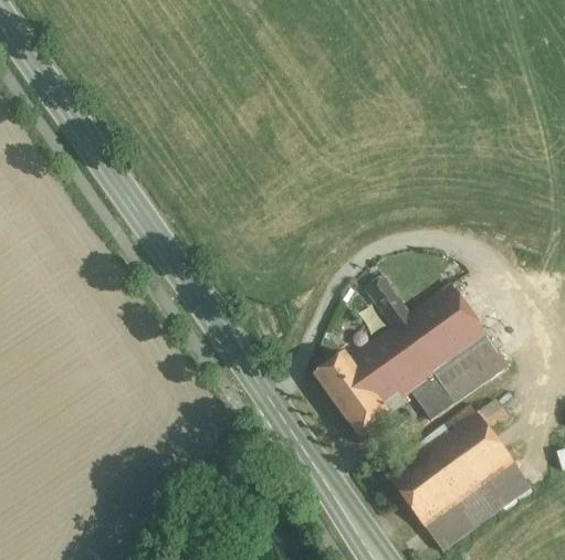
[(410,314),(384,276),(367,288),(394,326),(410,314)]
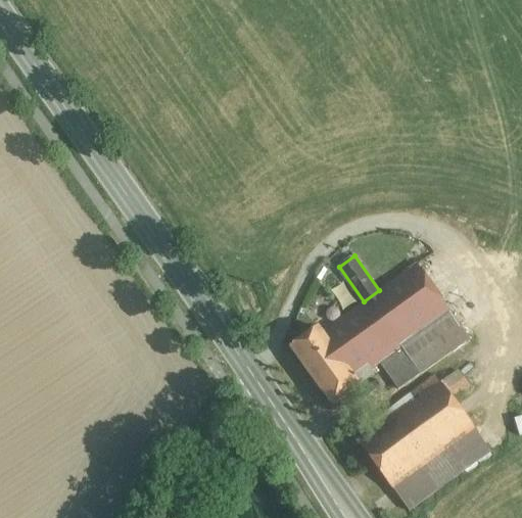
[(364,301),(324,330),(358,376),(371,367),(379,361),(400,345),(451,310),(417,263),(379,290),(364,301)]
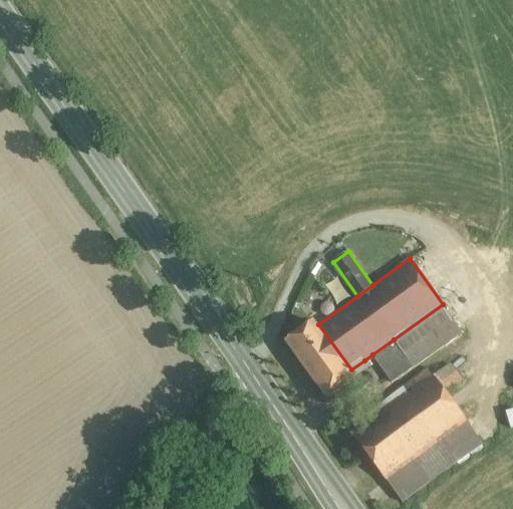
[(443,304),(394,339),(412,365),(461,330),(443,304)]
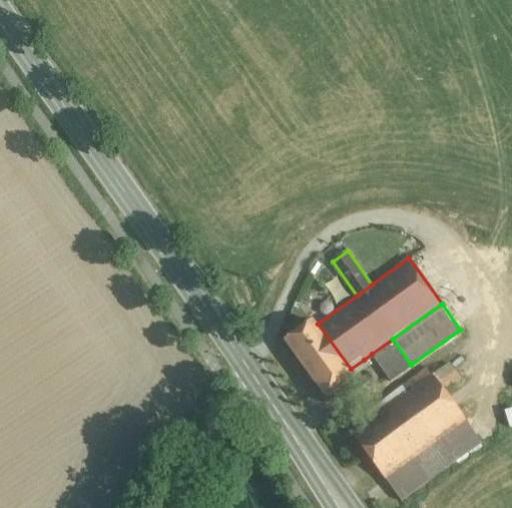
[(318,324),(315,319),(287,339),(327,394),(368,365),(364,360),(351,369),(318,324)]
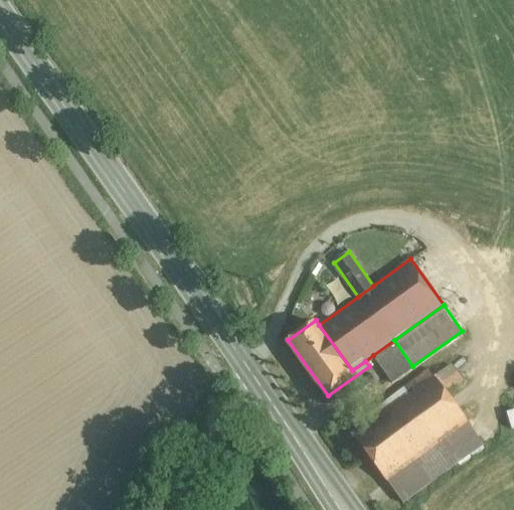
[(412,366),(394,340),(373,355),(391,381),(412,366)]
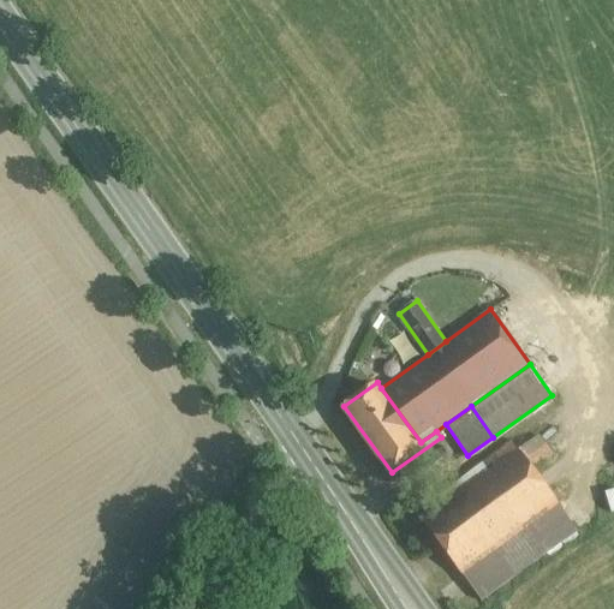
[(537,433),(519,447),(534,465),(552,452),(537,433)]
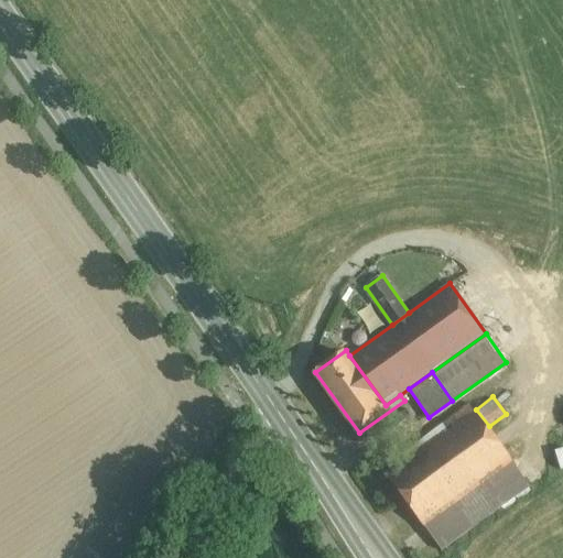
[(471,401),(447,418),(454,426),(476,409),(471,401)]
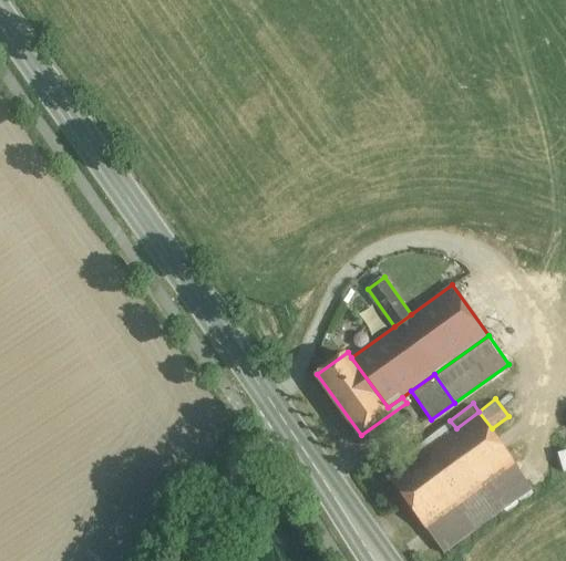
[(456,428),(392,477),(428,527),(515,461),(492,428),(479,412),(456,428)]
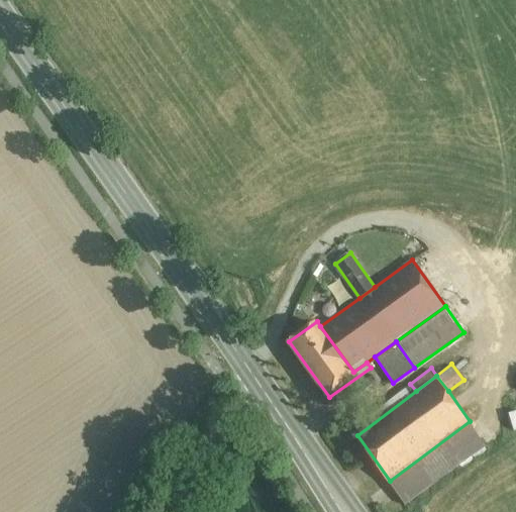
[(470,421),(390,481),(406,503),(486,444),(470,421)]
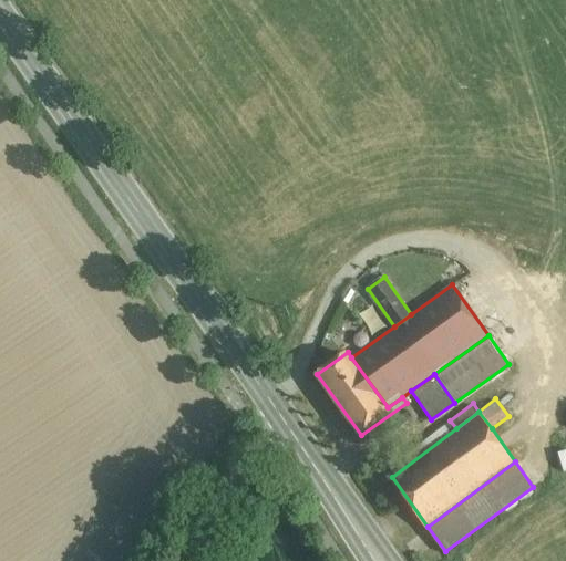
All buildings are outlined.
